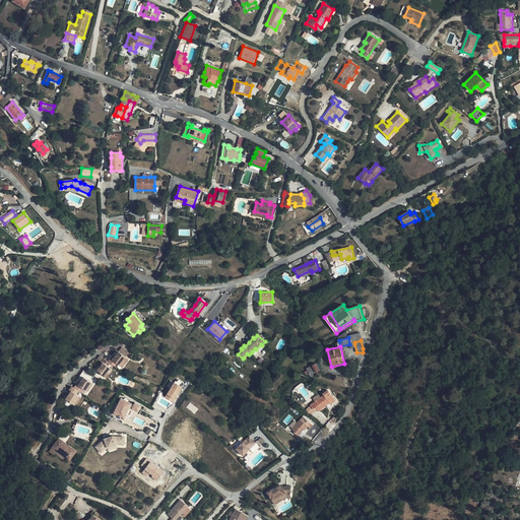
[(119,351),(126,358),(129,352),(122,347),(119,351)]
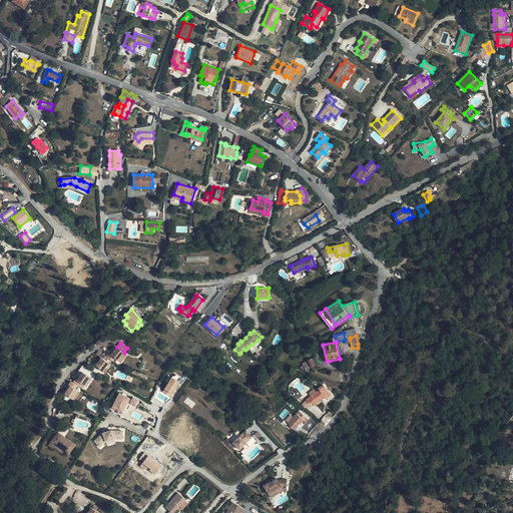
[(117,361),(120,357),(124,353),(117,347),(113,351),(110,355),(109,354),(106,357),(108,358),(112,362),(115,359),(117,361)]
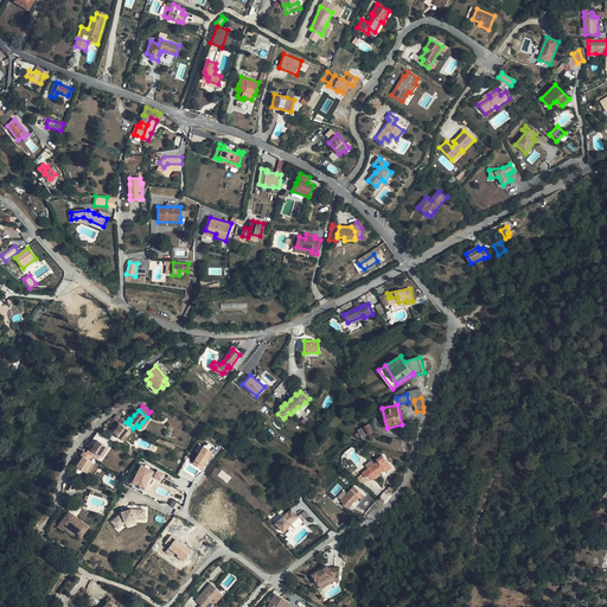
[(121,439),(126,434),(129,430),(126,428),(128,423),(126,422),(122,419),(119,422),(121,423),(117,428),(113,433),(121,439)]
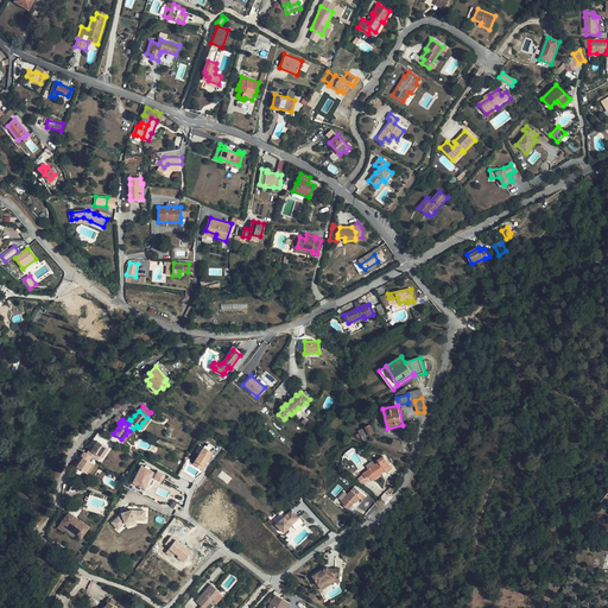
[(369,435),(366,428),(359,431),(362,438),(369,435)]
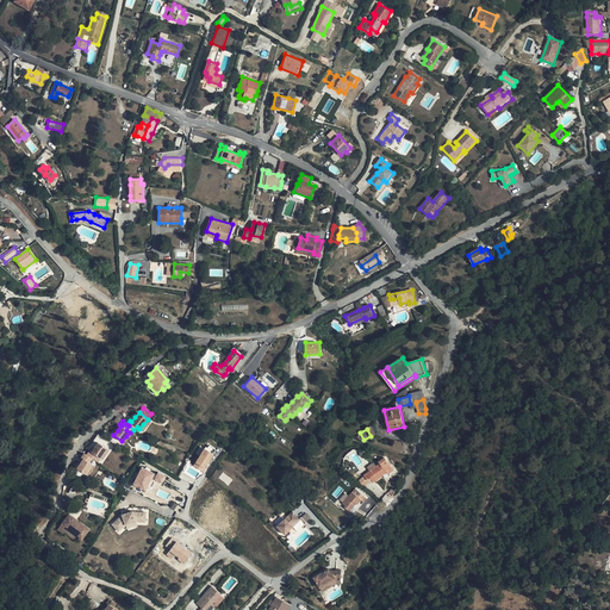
[(107,448),(110,450),(113,444),(100,434),(94,440),(98,442),(107,448)]
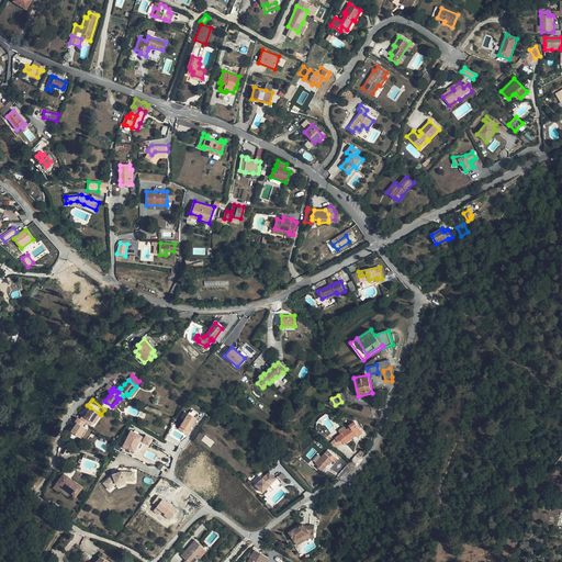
[(90,407),(87,413),(85,417),(82,415),(80,419),(85,423),(90,426),(92,423),(94,418),(99,413),(90,407)]
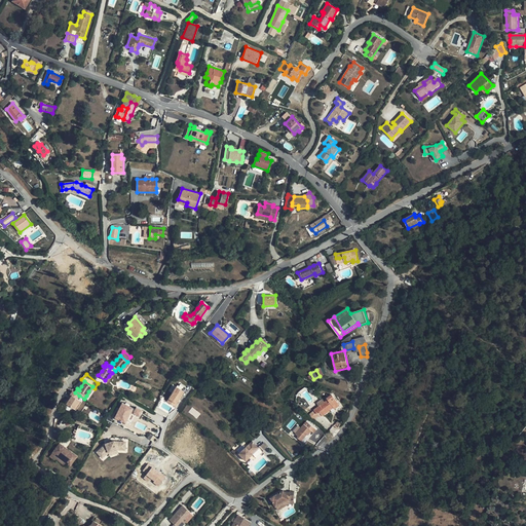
[(174,387),(167,404),(178,407),(184,390),(174,387)]
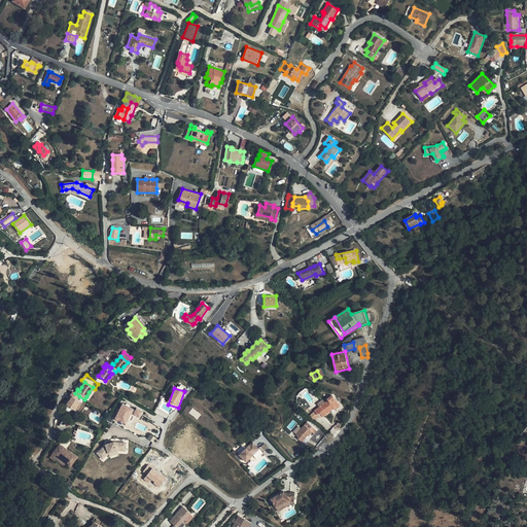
[(67,405),(74,410),(80,401),(77,399),(79,396),(75,393),(73,391),(71,395),(72,396),(69,400),(67,405)]
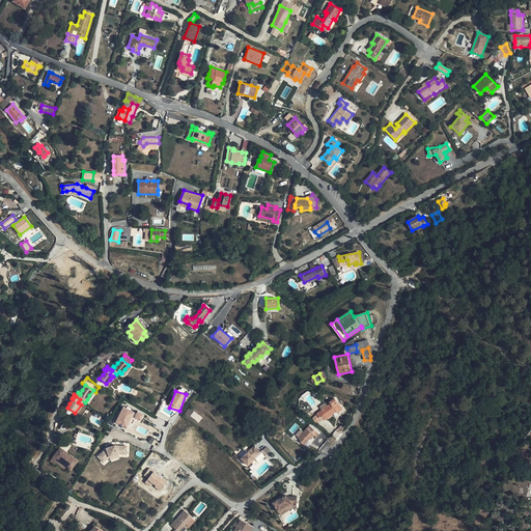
[(325,419),(326,420),(337,412),(338,413),(343,409),(335,398),(330,402),(331,403),(316,414),(317,415),(322,420),(323,421),(325,419)]
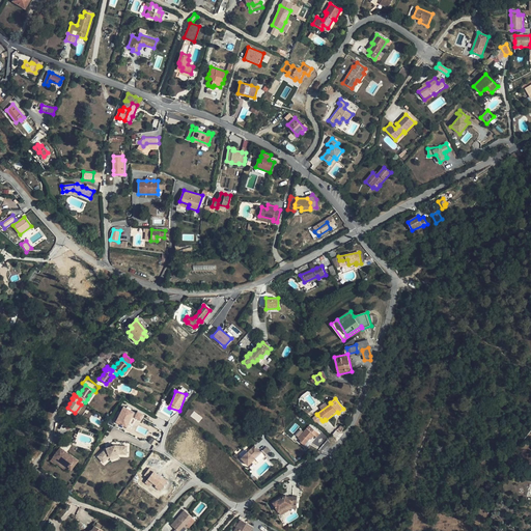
[(115,422),(127,428),(135,412),(123,407),(115,422)]
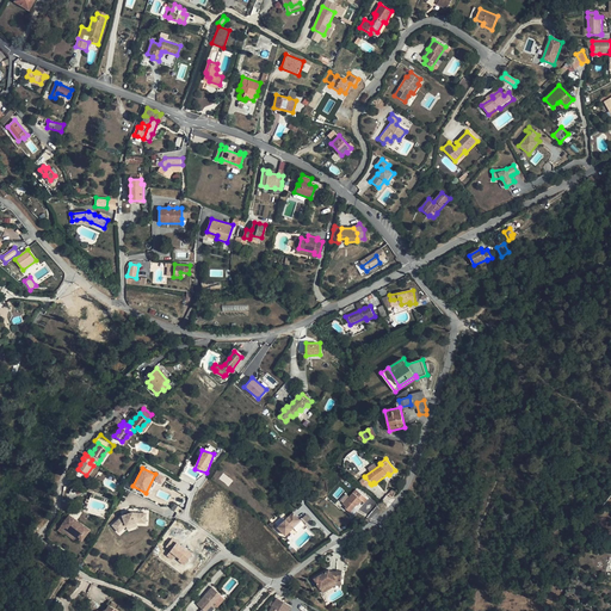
[(154,482),(164,485),(165,476),(156,474),(154,482)]
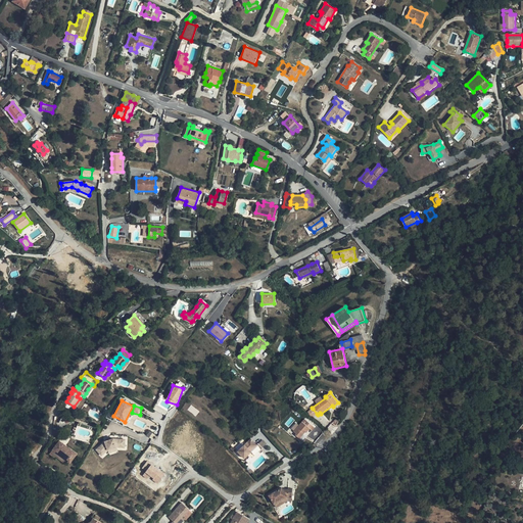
[(317,414),(313,409),(307,413),(312,418),(317,414)]
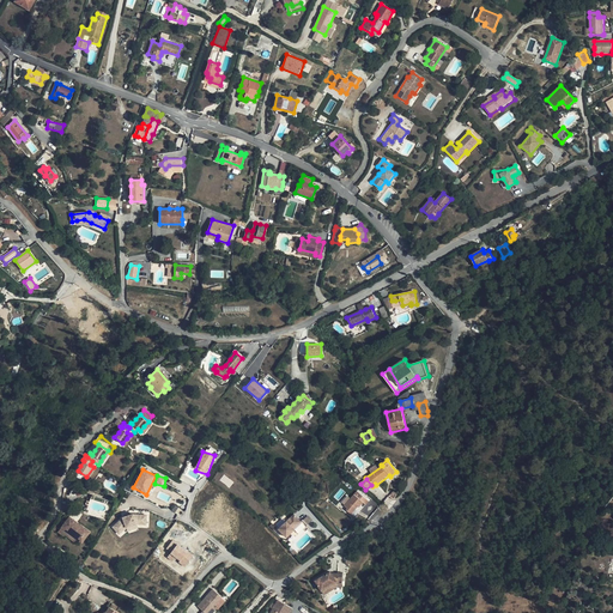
[(346,510),(351,514),(359,505),(360,507),(364,503),(366,504),(369,501),(358,491),(345,505),(347,509),(346,510)]
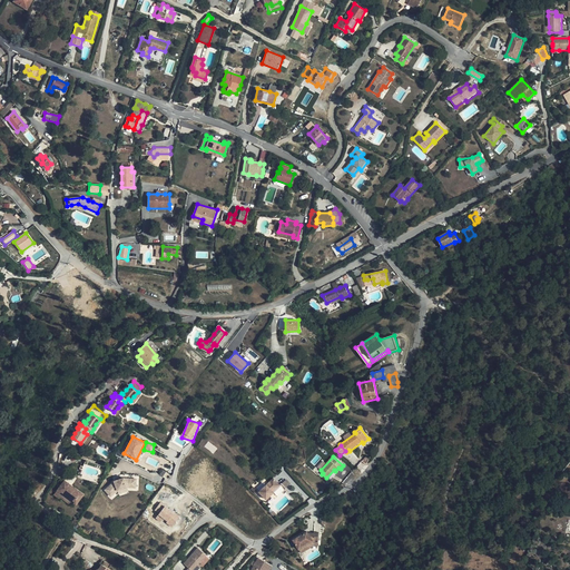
[(277,484),(271,478),(256,491),(264,499),(268,494),(267,493),(271,491),(277,484)]
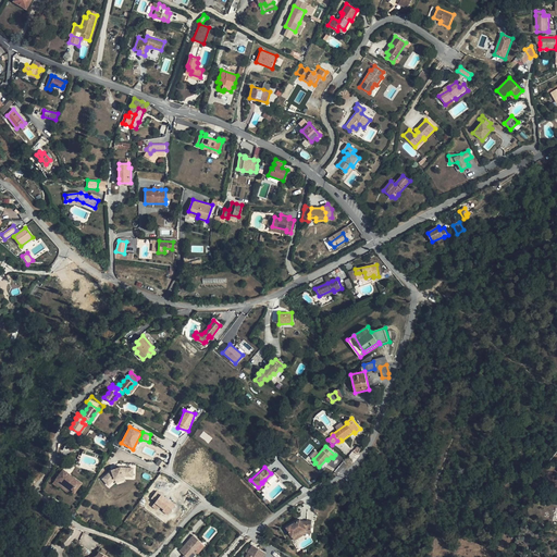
[(112,471),(103,479),(109,485),(115,480),(124,477),(133,477),(134,468),(122,468),(119,468),(115,470),(112,470),(112,471)]
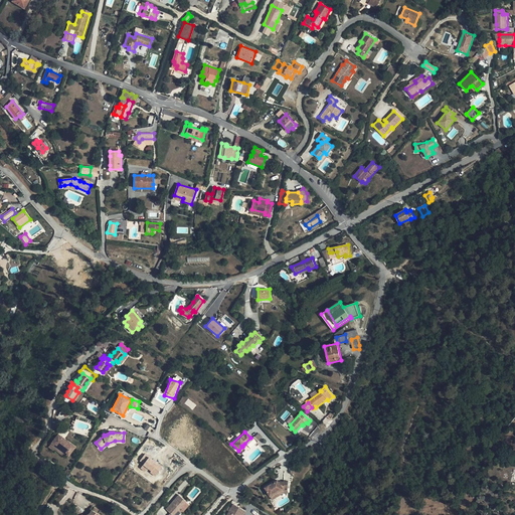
[(57,448),(65,454),(68,456),(75,447),(58,434),(51,443),(48,447),(54,452),(55,451),(57,448)]
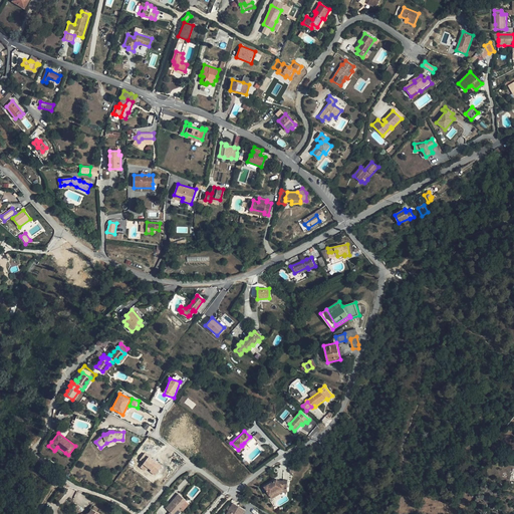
[(57,447),(55,450),(63,456),(65,453),(57,447)]
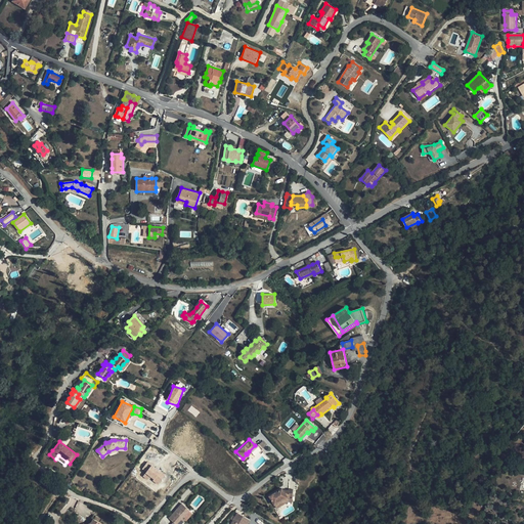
[(147,462),(141,469),(145,473),(143,475),(158,485),(165,475),(147,462)]
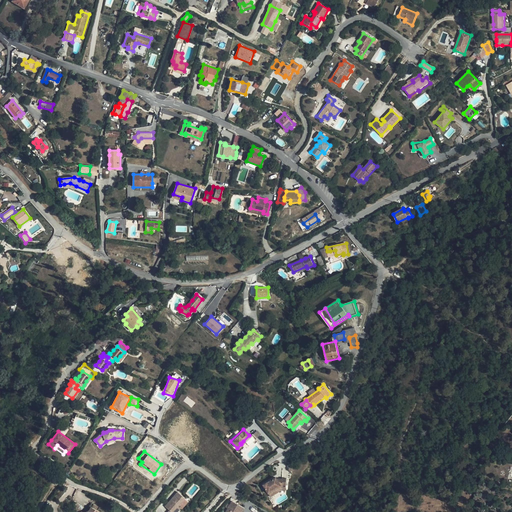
[(264,485),(269,493),(275,490),(277,493),(282,490),(286,490),(287,478),(282,478),(282,480),(278,480),(277,478),(276,477),(264,485)]
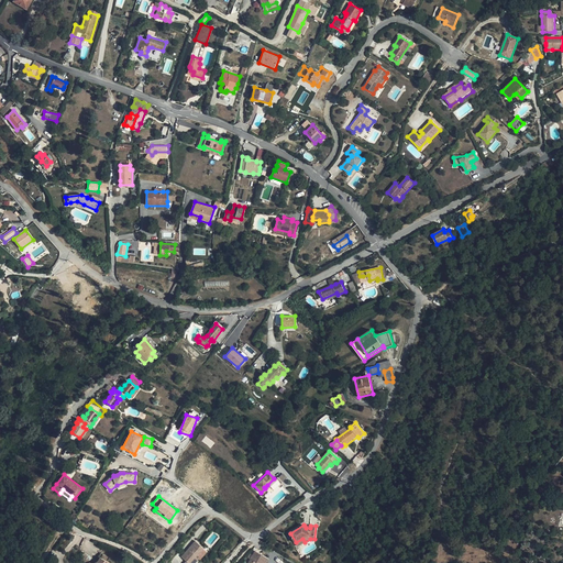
[(203,548),(196,541),(181,556),(187,561),(184,562),(195,562),(199,559),(196,556),(203,548)]
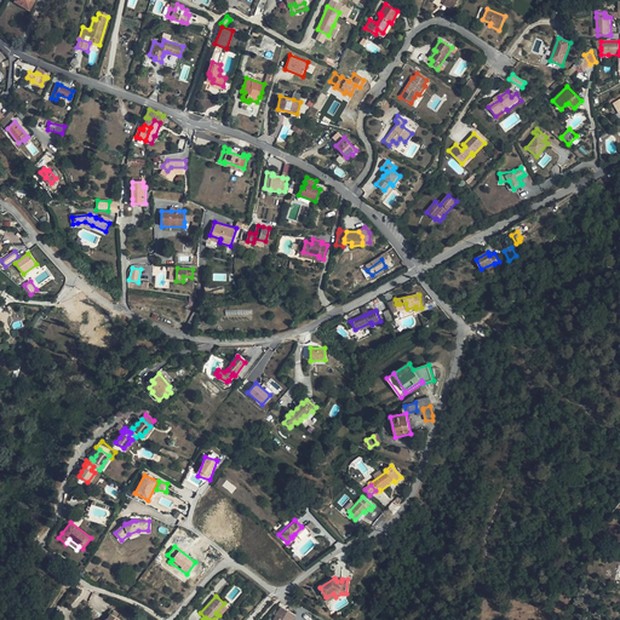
[(274,619),(293,619),(297,615),(281,607),(279,612),(279,610),(276,615),(276,616),(274,619)]
